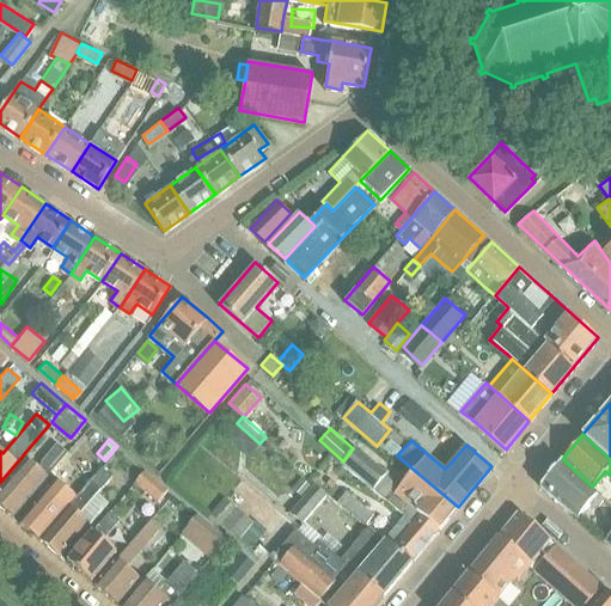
[(28,457),(0,489),(0,502),(14,514),(68,450),(57,441),(42,460),(38,465),(28,457)]
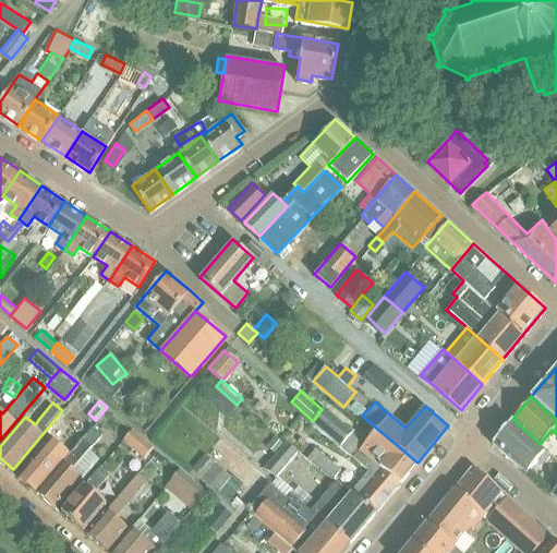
[(322,409),(313,421),(341,445),(353,431),(324,407),(322,409)]
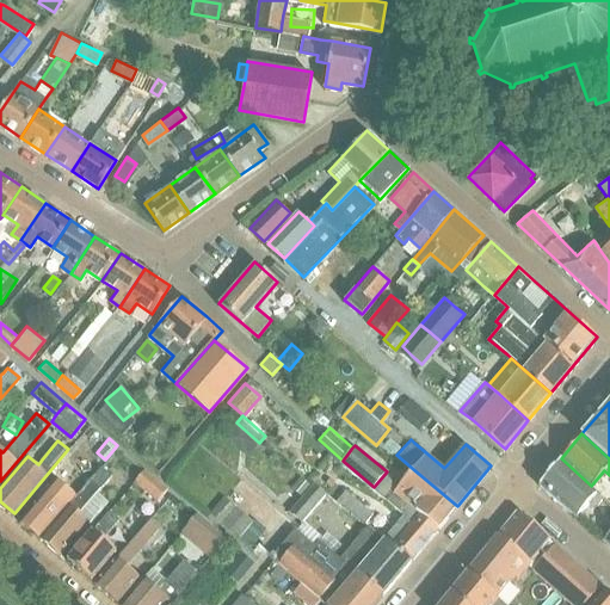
[(603,497),(591,486),(561,458),(540,482),(577,514),(590,501),(595,506),(603,497)]
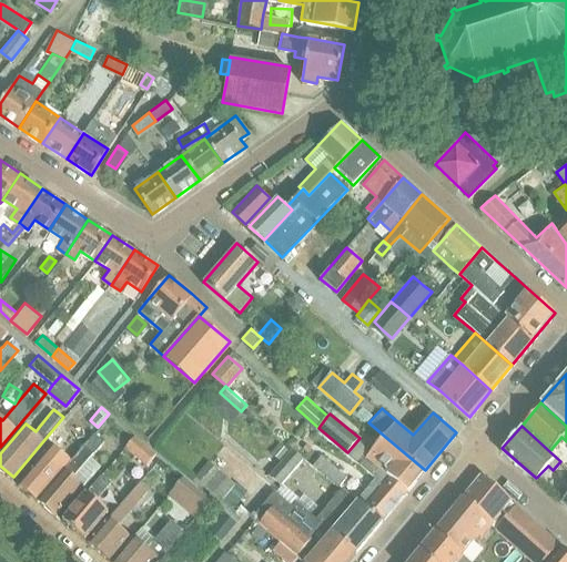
[(84,443),(39,498),(58,513),(83,483),(73,474),(88,458),(104,438),(95,431),(89,439),(84,443)]
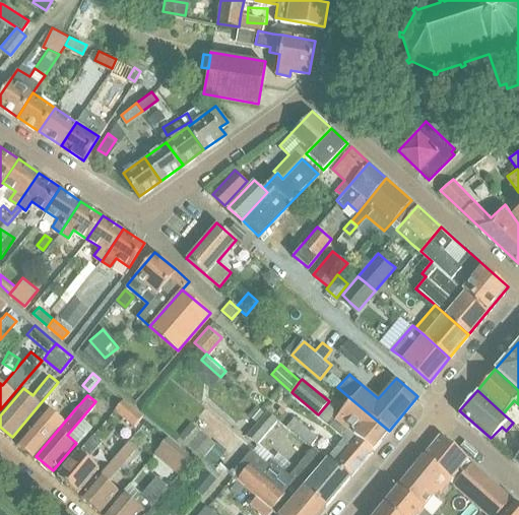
[(143,414),(124,398),(117,406),(136,423),(143,414)]
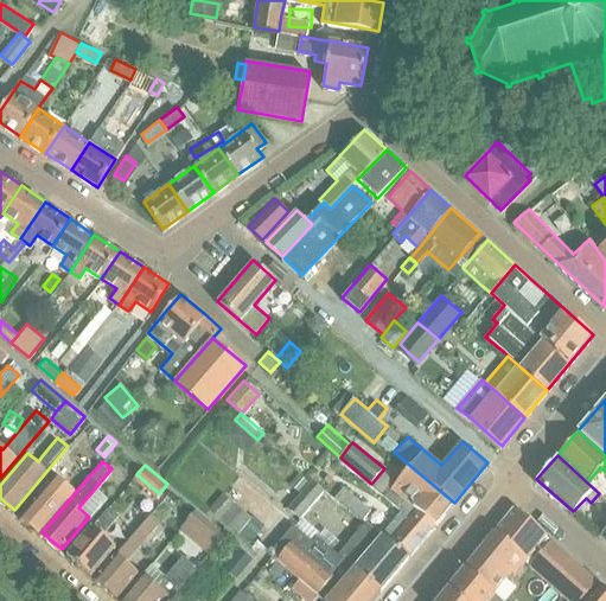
[(454,503),(410,466),(393,487),(387,496),(400,507),(406,499),(435,525),(454,503)]
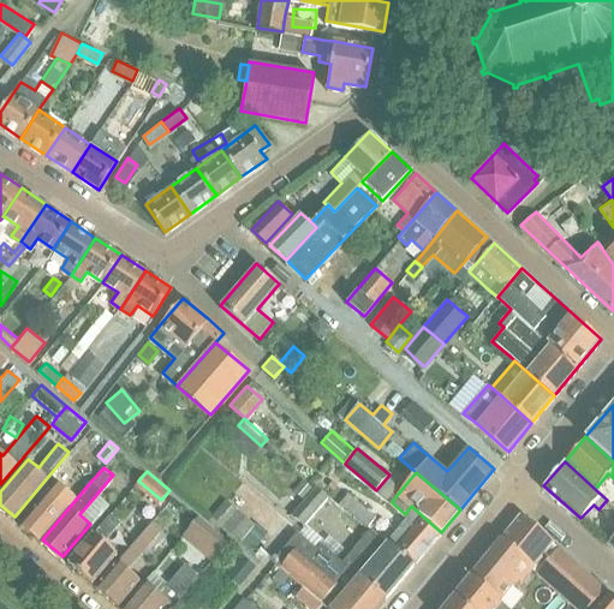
[(49,473),(16,514),(23,520),(22,523),(42,539),(78,497),(49,473)]
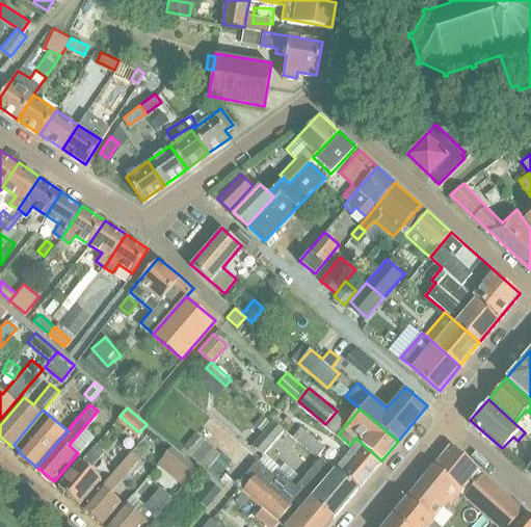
[(337,411),(325,424),(339,435),(344,427),(337,411)]
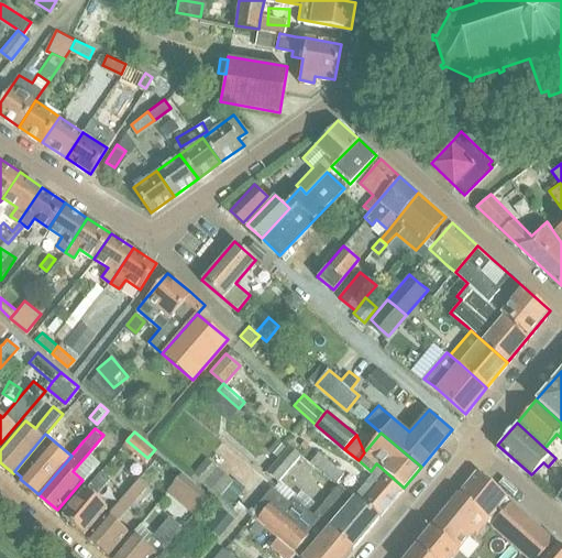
[(277,438),(270,448),(279,456),(287,446),(277,438)]
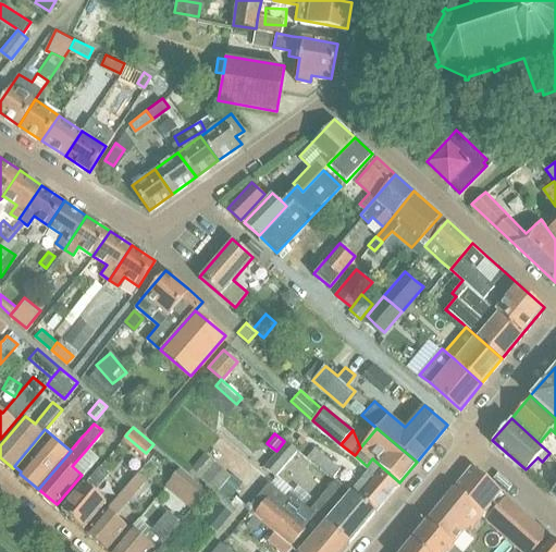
[(276,451),(264,465),(275,474),(276,471),(297,449),(286,439),(284,441),(276,451)]
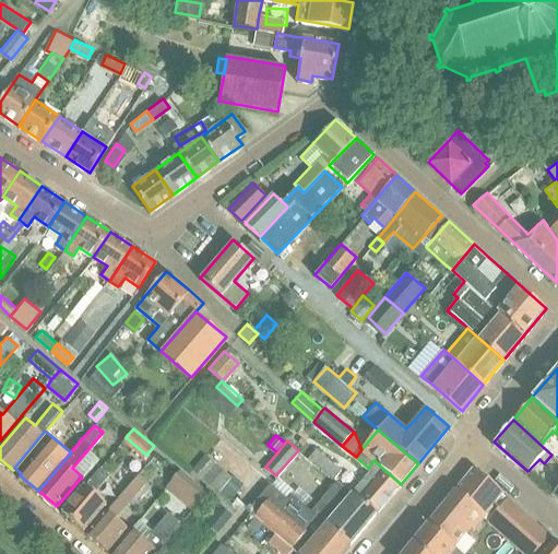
[(317,447),(309,456),(334,478),(341,469),(317,447)]
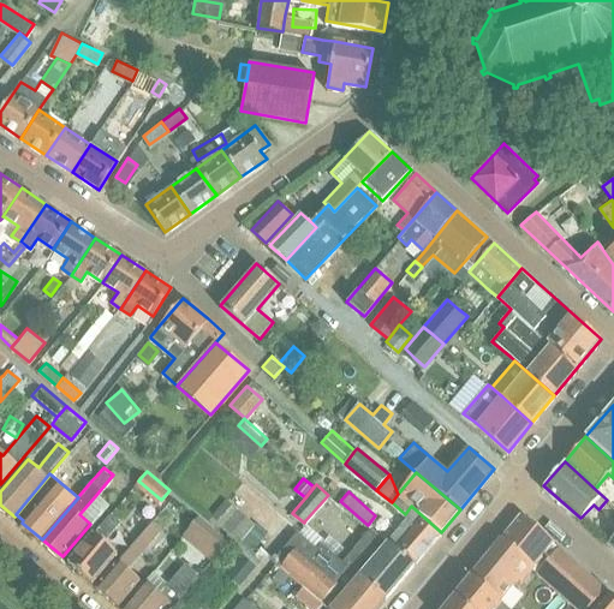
[(212,514),(240,539),(256,523),(226,497),(212,514)]
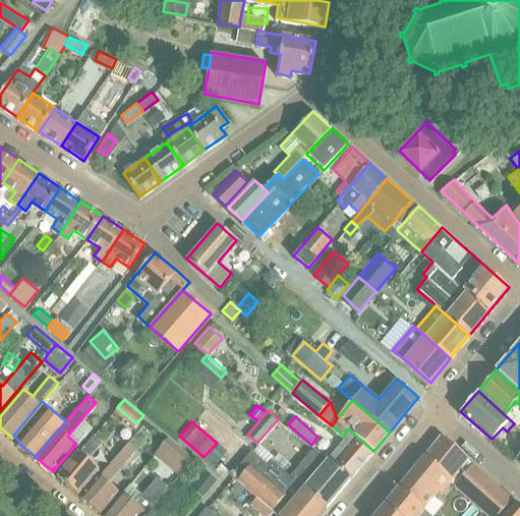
[(345,437),(328,457),(327,458),(328,459),(351,478),(373,451),(348,428),(343,436),(345,437)]
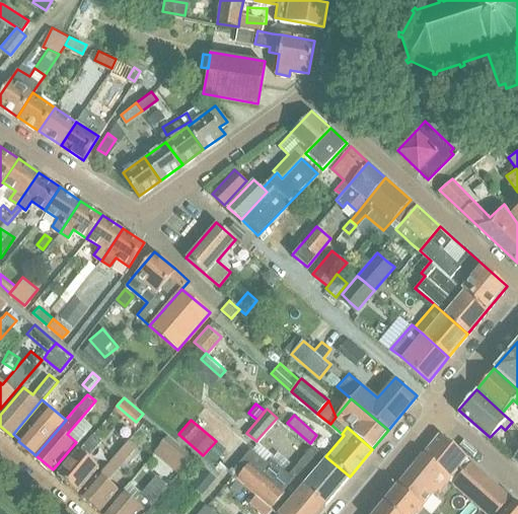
[(83,444),(79,449),(88,456),(92,451),(102,439),(94,432),(83,444)]
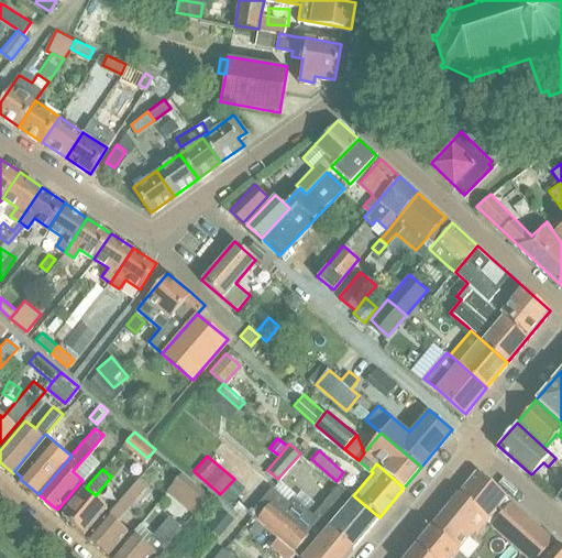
[(431,526),(459,549),(475,529),(477,532),(507,495),(477,470),(431,526)]
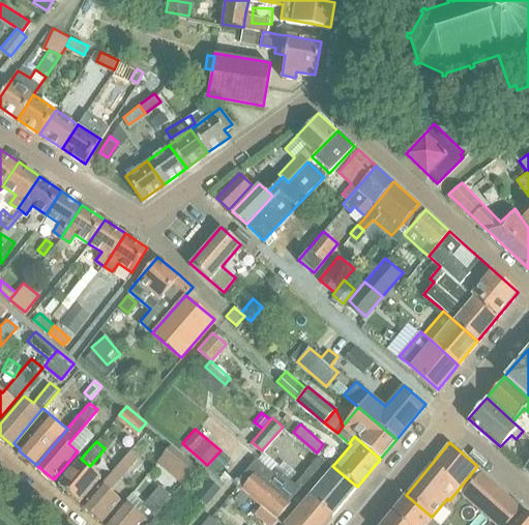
[(187,475),(197,465),(172,444),(163,455),(187,475)]
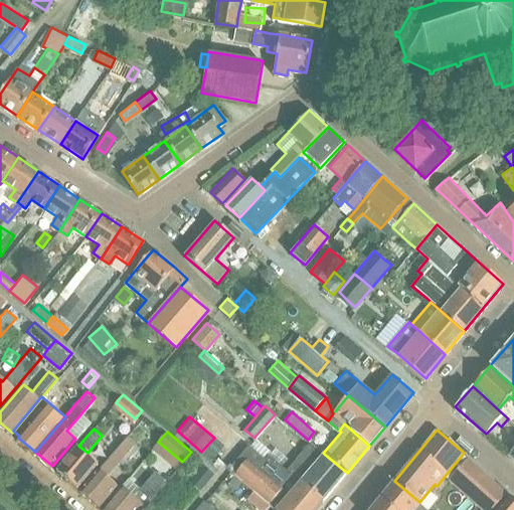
[(323,453),(324,452),(311,441),(287,470),(291,473),(290,473),(324,501),(347,473),(324,454),(323,453)]
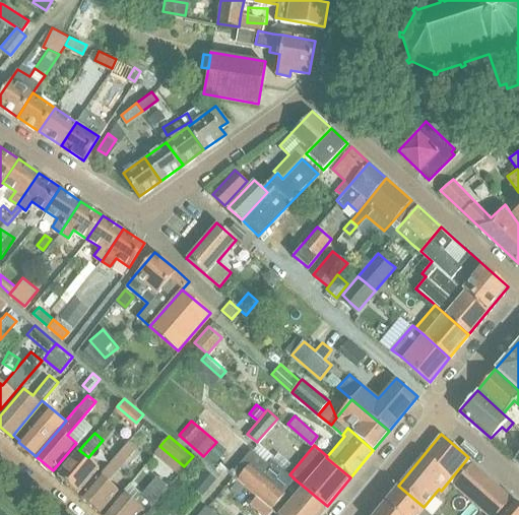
[(109,462),(82,495),(100,510),(118,489),(108,479),(130,454),(122,448),(109,462)]
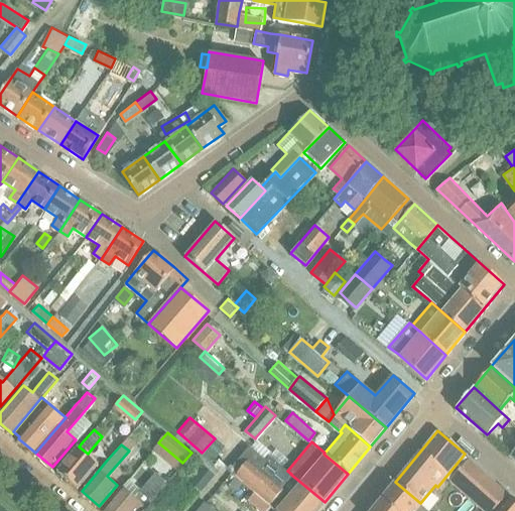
[(255,491),(271,504),(278,510),(279,510),(316,510),(325,502),(290,474),(291,474),(287,471),(269,456),(266,459),(250,444),(229,469),(255,491)]
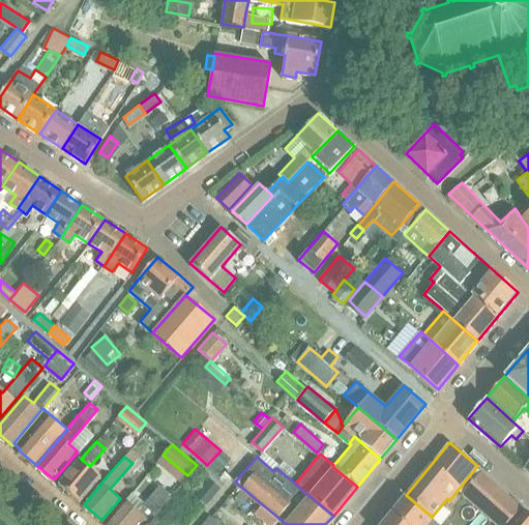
[(80,502),(101,476),(81,459),(59,485),(80,502)]
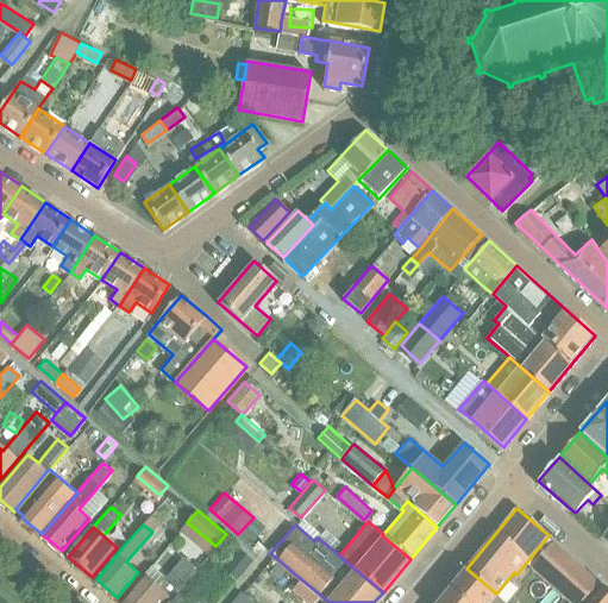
[(549,536),(527,563),(532,566),(574,602),(581,602),(601,582),(601,580),(555,541),(549,536)]
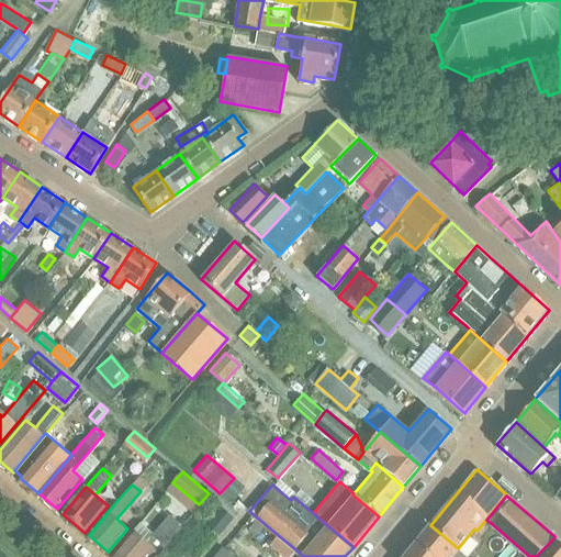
[(217,533),(234,514),(222,504),(205,523),(217,533)]
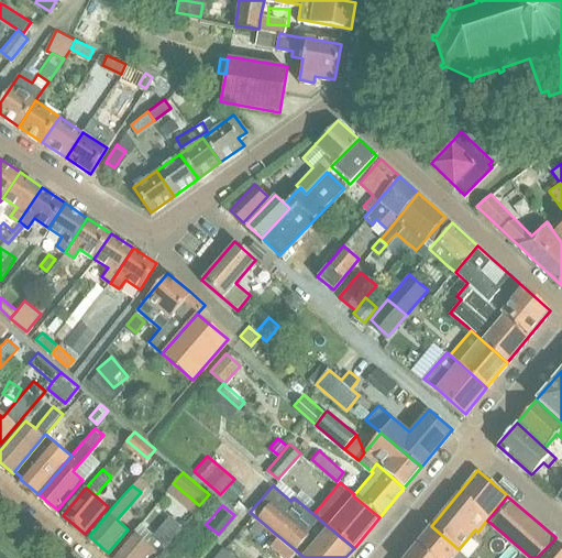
[(156,557),(160,555),(184,525),(171,514),(145,543),(132,532),(111,556),(113,557),(156,557)]
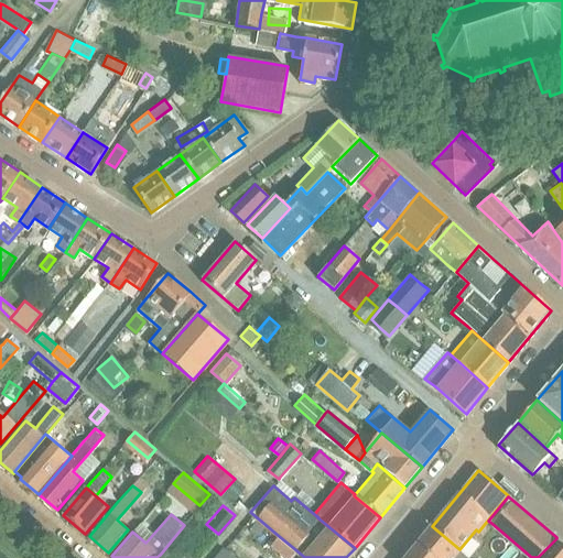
[(405,557),(469,557),(459,549),(432,526),(405,557)]
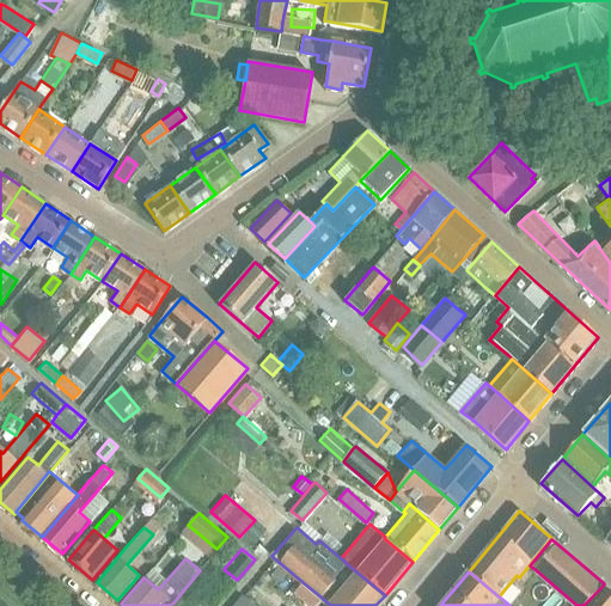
[(313,605),(322,598),(303,582),(295,591),(313,605)]
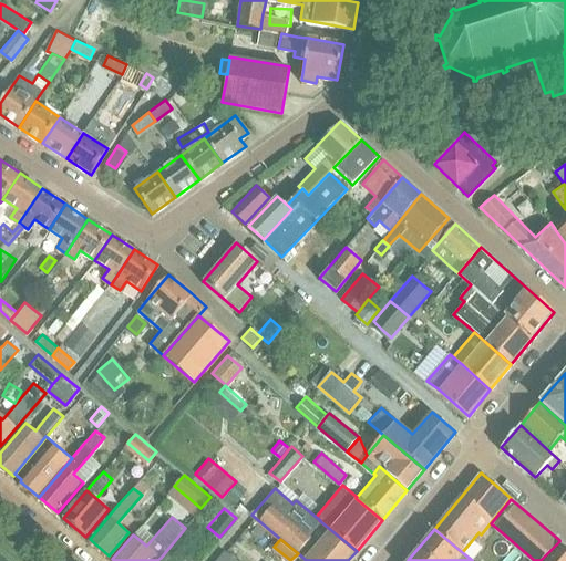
[(565,546),(563,544),(547,560),(565,560),(565,546)]
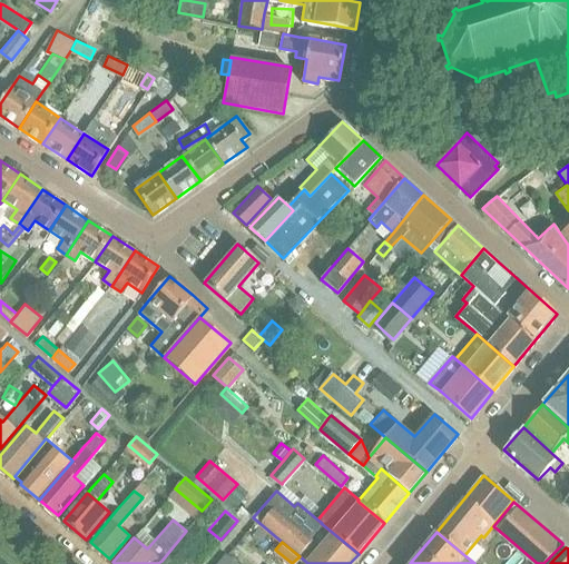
[(233,563),(237,560),(227,551),(215,563),(233,563)]
